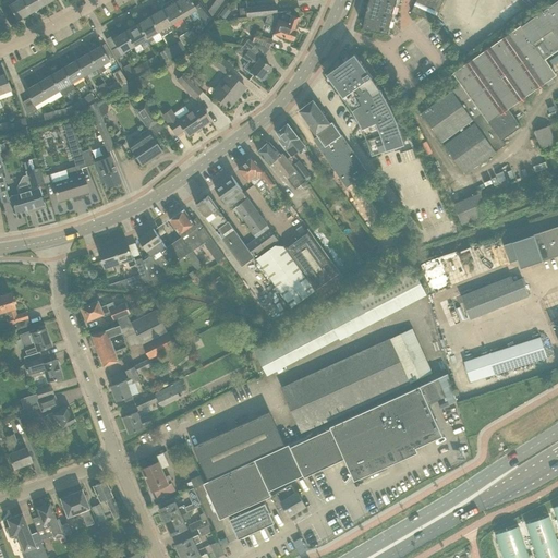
[(16,21),(28,13),(21,0),(15,0),(8,5),(16,21)]
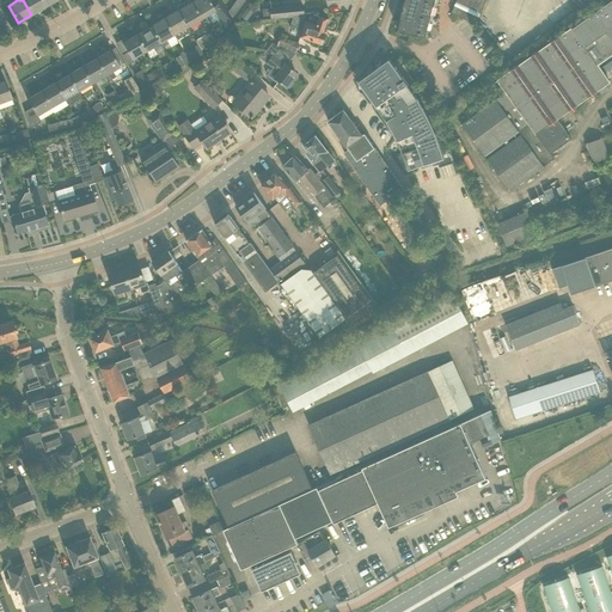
[(23,0),(31,14),(46,6),(42,0),(23,0)]
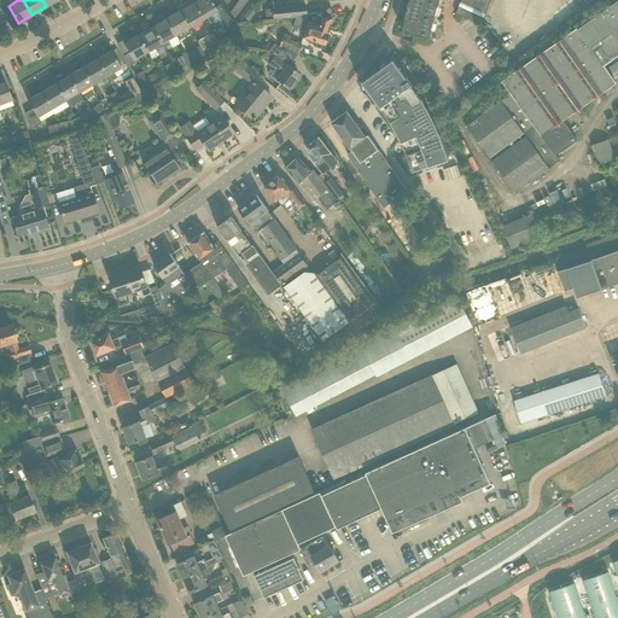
[(210,0),(197,0),(193,3),(203,18),(207,25),(213,21),(209,15),(215,11),(221,18),(227,27),(233,21),(220,3),(214,6),(210,0)]
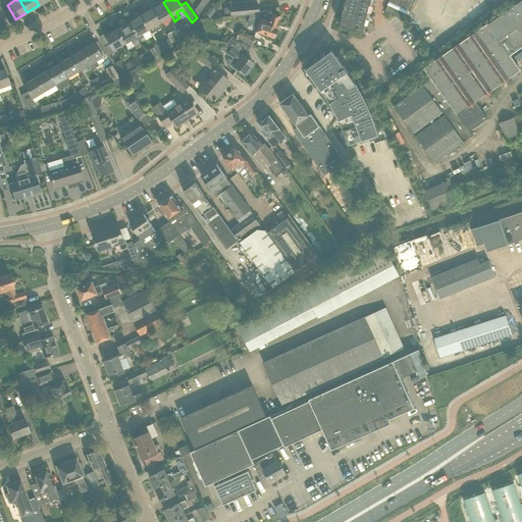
[(208,0),(201,0),(194,10),(198,15),(208,0)]
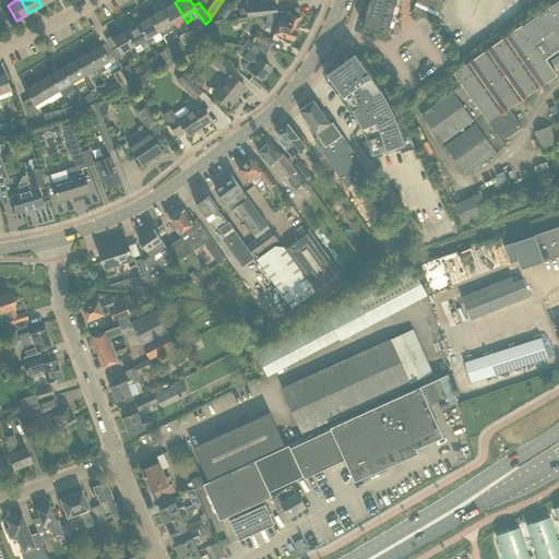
[(370,0),(369,2),(370,12),(367,11),(366,18),(367,27),(364,27),(364,28),(389,34),(391,26),(389,25),(390,19),(392,20),(394,12),(392,12),(393,4),(395,6),(397,0),(370,0)]
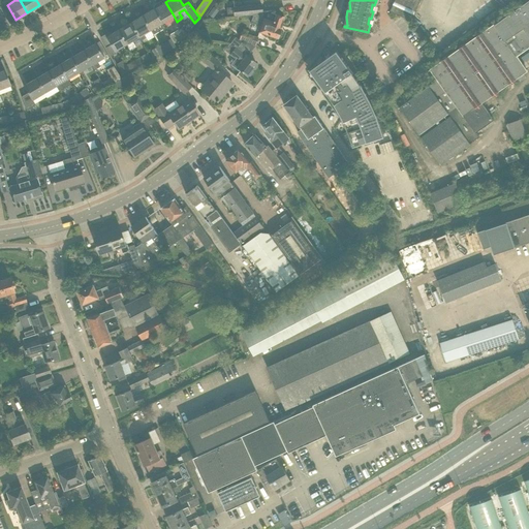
[(419,0),(395,0),(390,11),(410,21),(419,0)]
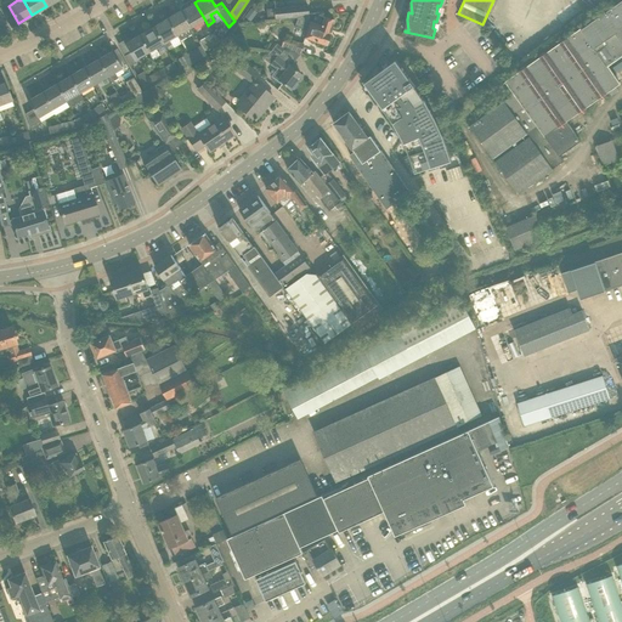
[(193,3),(192,1),(190,1),(184,5),(182,7),(184,9),(180,11),(190,27),(204,18),(194,3),(193,3)]
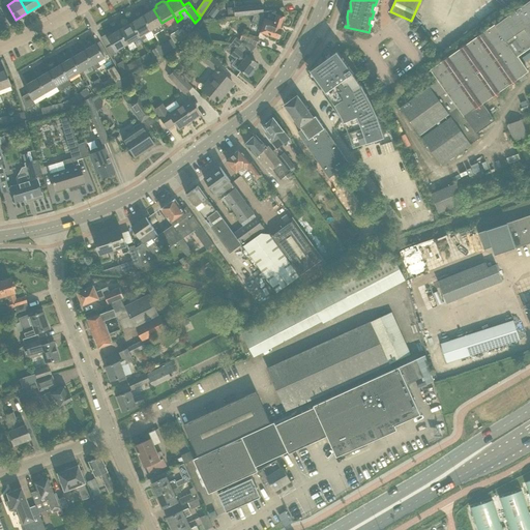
[(263,13),(262,11),(262,4),(233,7),(234,17),(254,15),(263,13)]
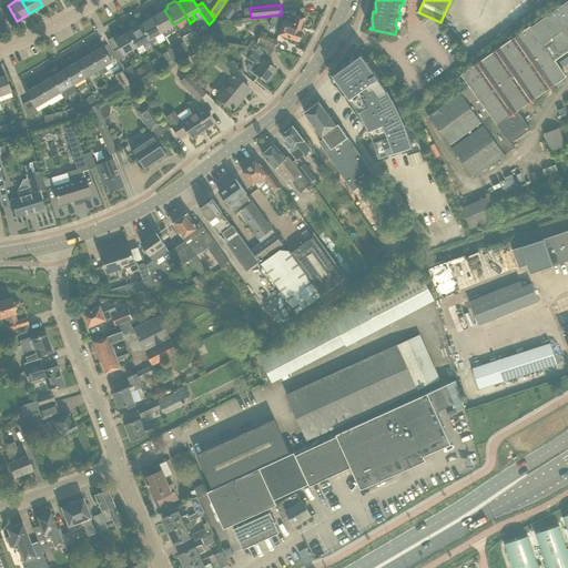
[(161,32),(173,24),(164,10),(152,18),(161,32)]
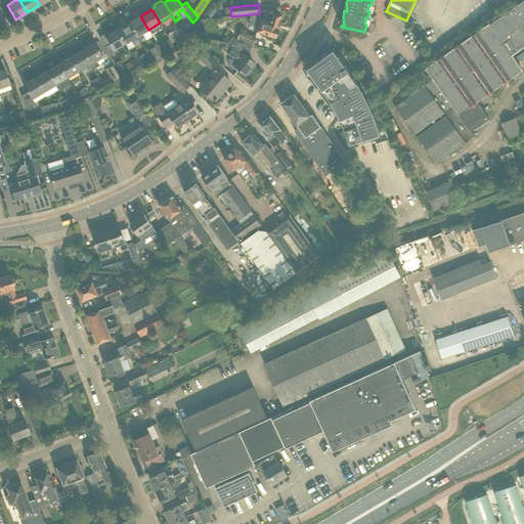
[(281,17),(269,13),(269,10),(259,11),(260,13),(251,14),(249,20),(259,25),(257,32),(274,38),(281,17)]
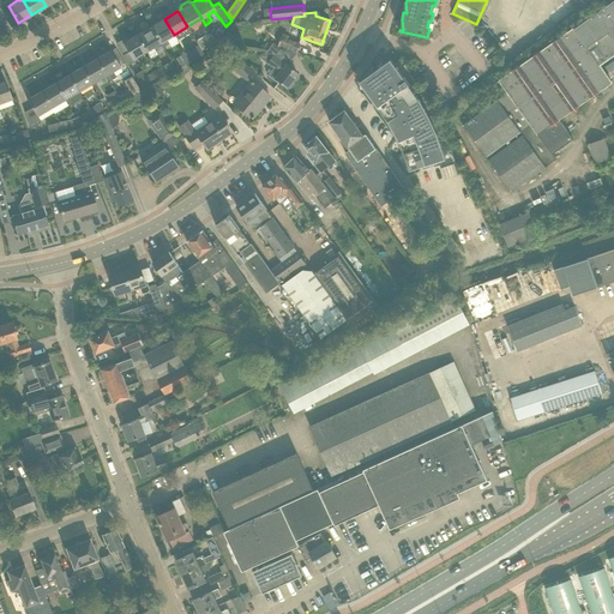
[(164,19),(150,26),(160,43),(163,47),(169,43),(167,40),(174,35),(164,19)]
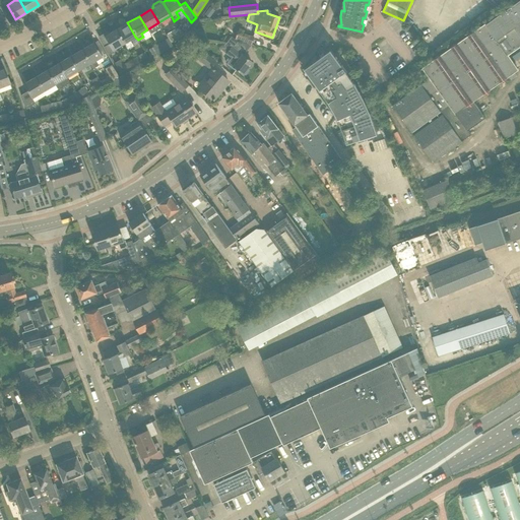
[(507,36),(404,113),(418,132),(519,55),(519,21),(506,34),(507,36)]
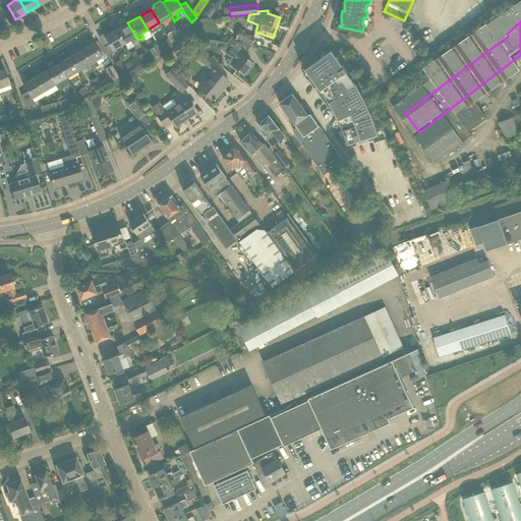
[(127,22),(116,30),(124,44),(127,49),(133,46),(129,40),(135,37),(127,22)]
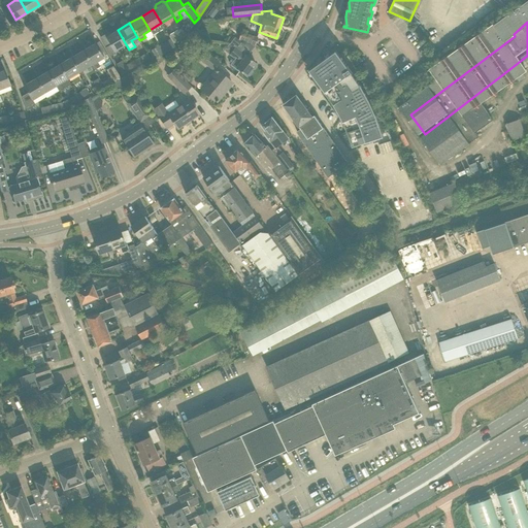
[(184,38),(186,34),(180,29),(168,35),(173,43),(184,38)]
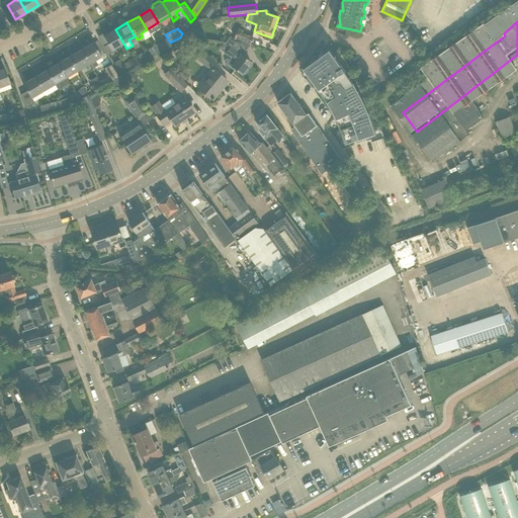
[(111,50),(123,44),(115,29),(103,36),(107,44),(103,47),(108,55),(113,52),(111,50)]
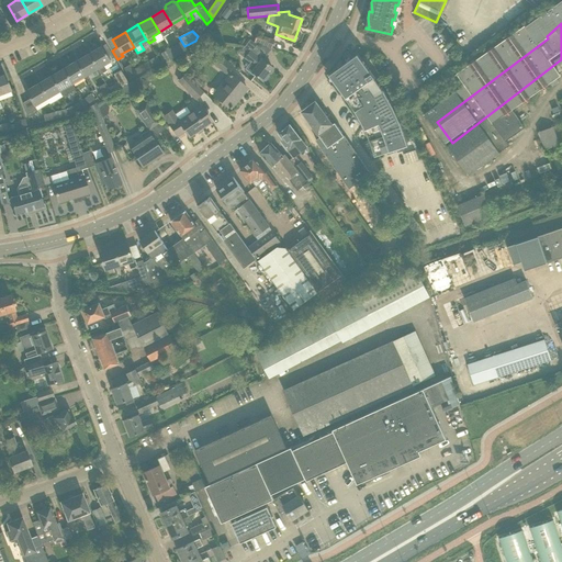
[(271,48),(273,40),(256,33),(253,42),(271,48)]
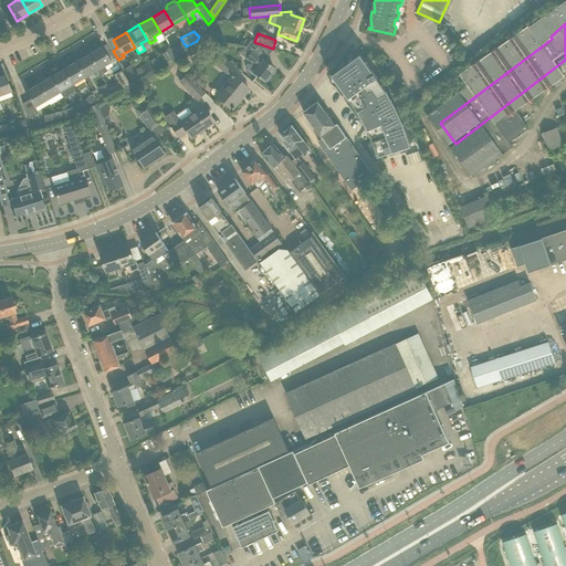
[(245,49),(241,54),(244,58),(252,63),(247,70),(257,76),(263,81),(264,80),(265,81),(270,76),(269,75),(274,69),(263,60),(262,61),(255,55),(261,48),(251,41),(245,49)]
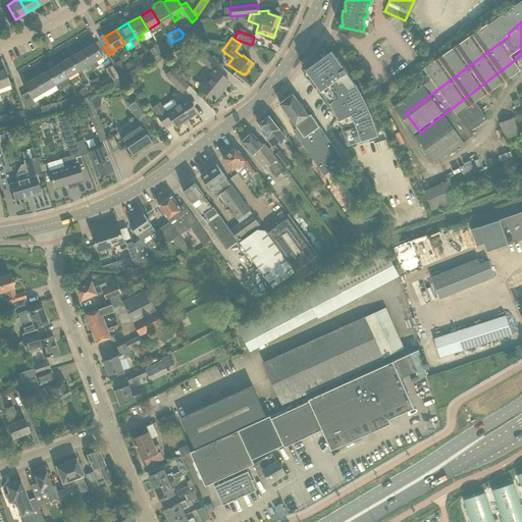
[(152,58),(170,47),(166,40),(148,51),(152,58)]
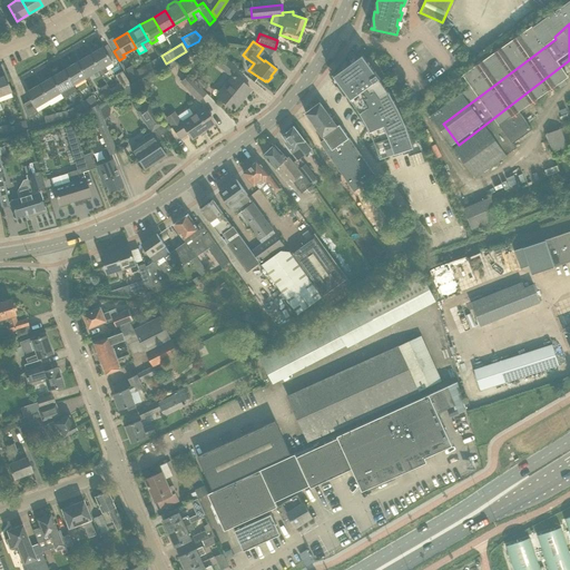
[(104,66),(110,61),(102,47),(89,55),(100,74),(107,70),(104,66)]
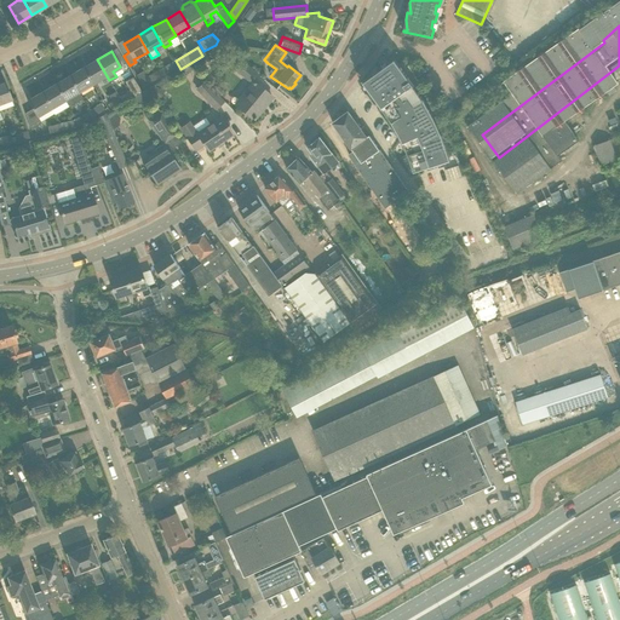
[(109,81),(109,80),(97,59),(82,68),(93,85),(107,76),(109,81)]
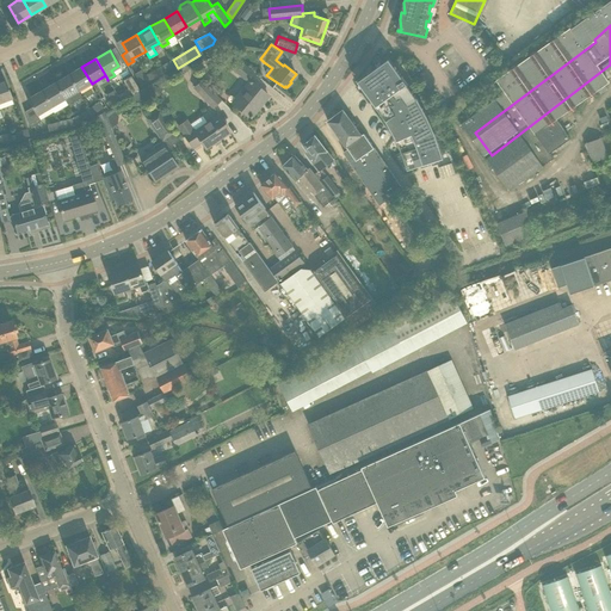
[(388,59),(357,81),(376,106),(386,121),(394,136),(401,153),(407,171),(443,159),(432,128),(427,116),(418,99),(407,84),(388,59)]
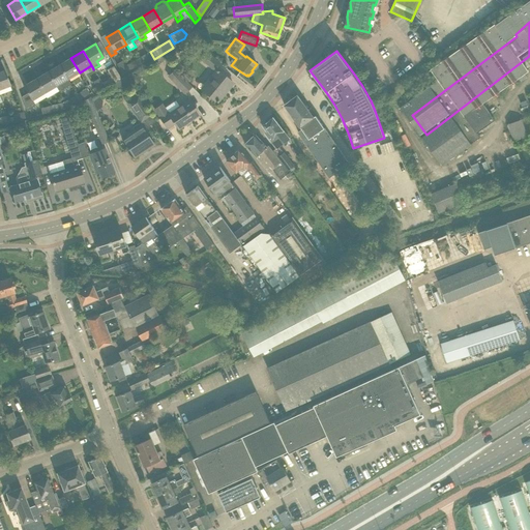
[(214,69),(219,63),(207,53),(202,59),(214,69)]
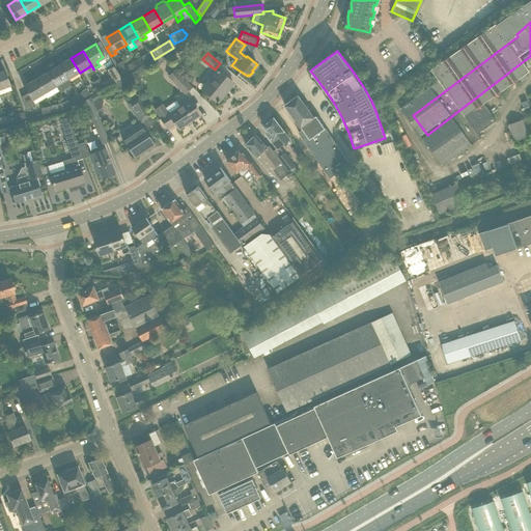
[(139,65),(148,59),(146,54),(136,60),(139,65)]
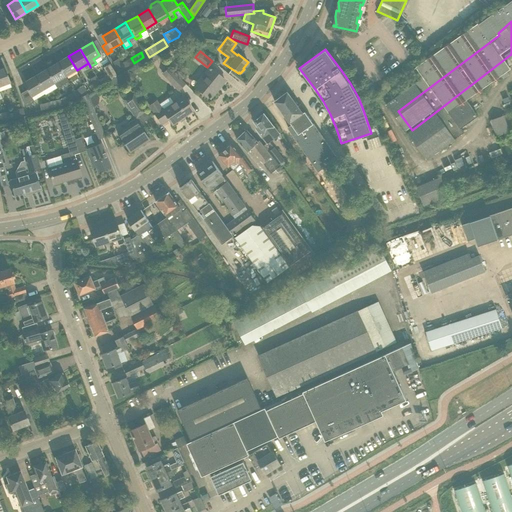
[(65,77),(77,70),(68,56),(57,63),(65,77)]
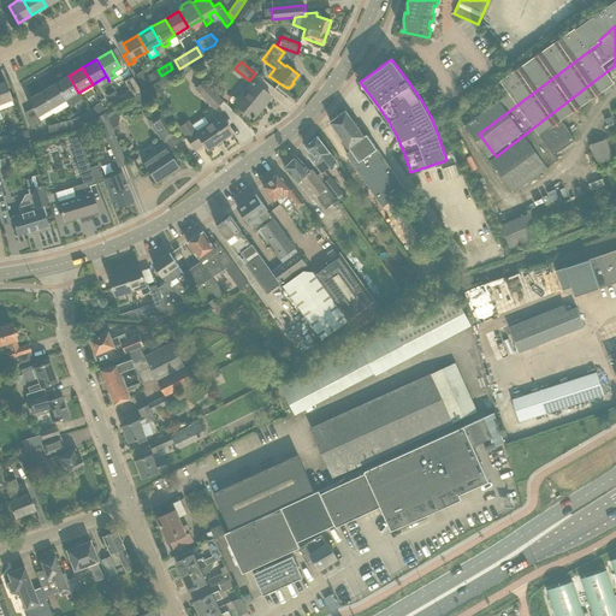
[(142,87),(161,76),(158,70),(146,77),(142,71),(135,75),(142,87)]
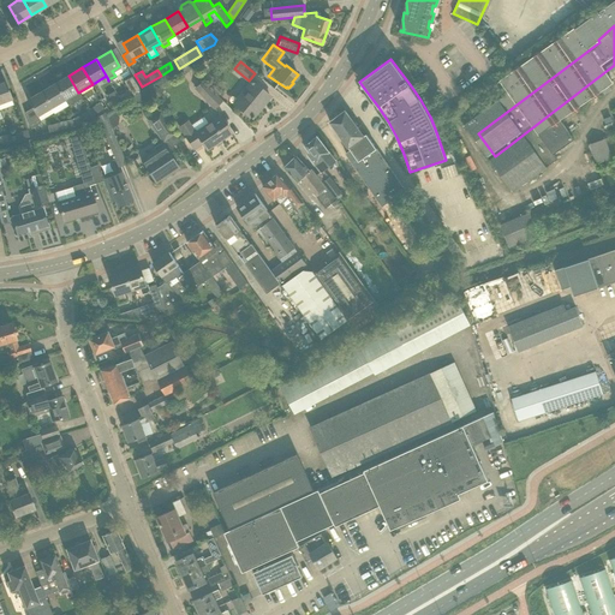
[(69,76),(55,83),(67,106),(73,102),(71,97),(78,93),(69,76)]
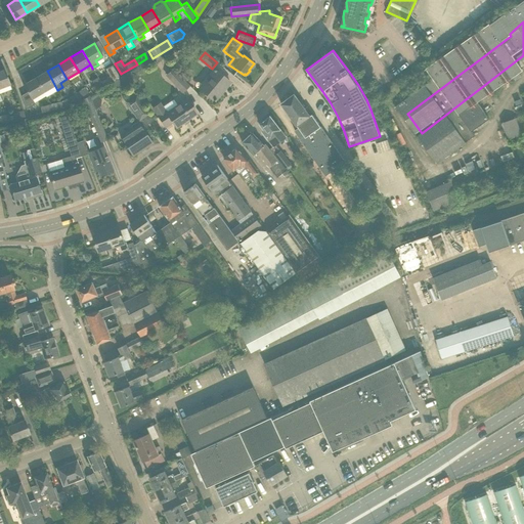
[(113,82),(120,78),(113,66),(105,70),(110,77),(100,82),(103,87),(113,82)]
